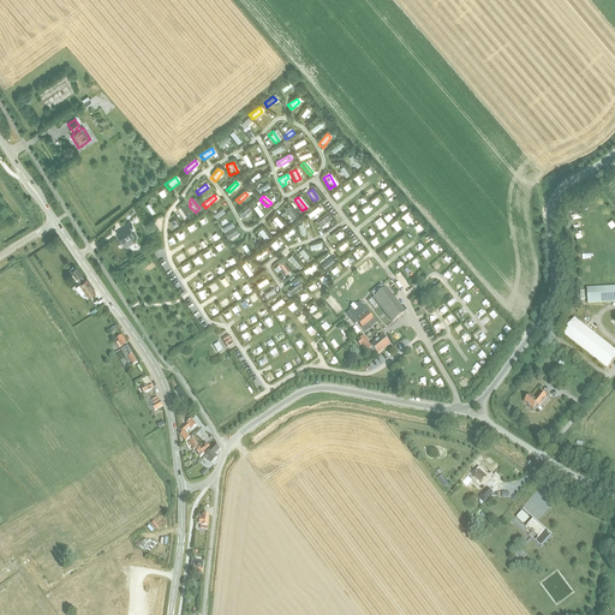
[(280,212),(288,224),(294,219),(287,207),(280,212)]
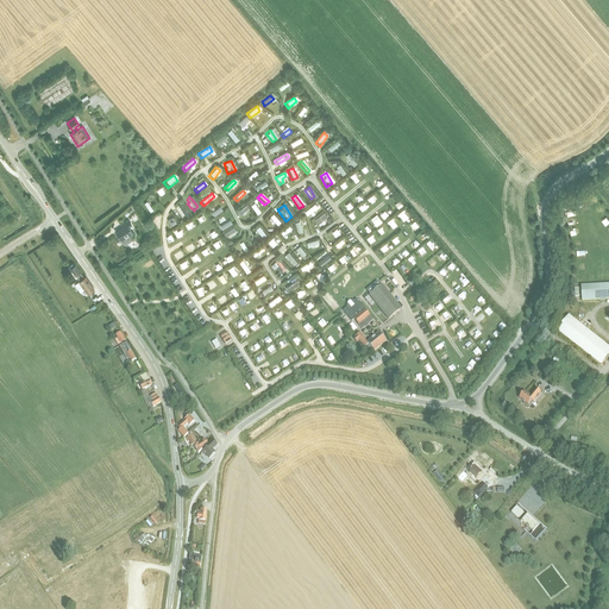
[(309,215),(316,211),(313,205),(302,213),(305,218),(308,215),(309,215)]
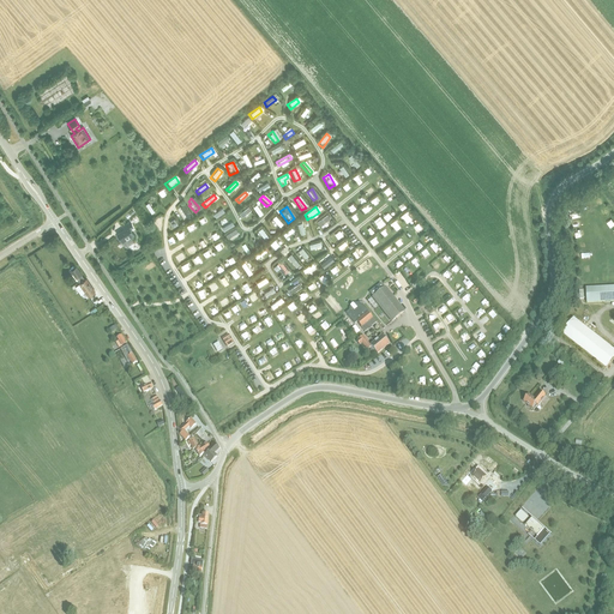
[(182,208),(174,211),(179,222),(187,218),(182,208)]
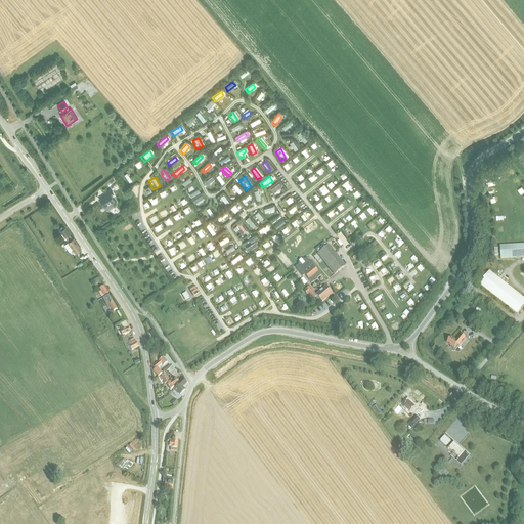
[(186,179),(179,185),(182,188),(188,181),(186,179)]
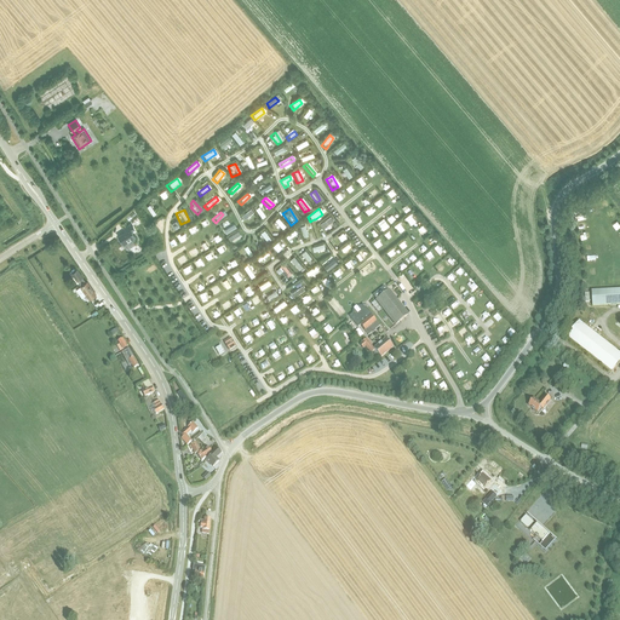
[(407,217),(401,220),(407,229),(413,225),(407,217)]
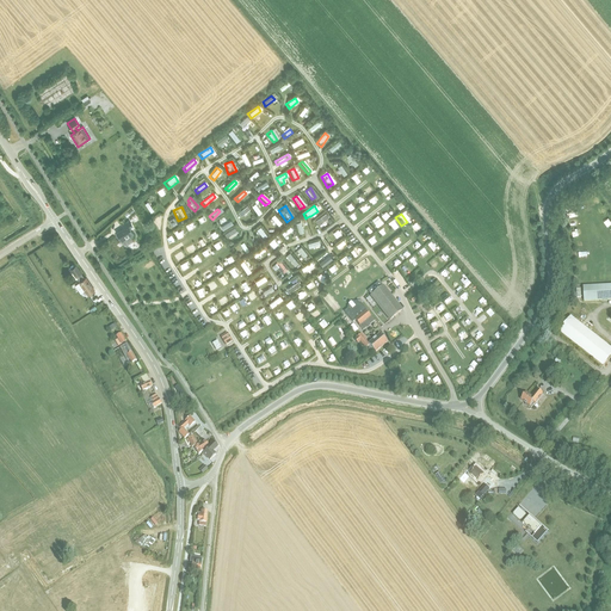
[(266,221),(273,230),(279,226),(272,216),(266,221)]
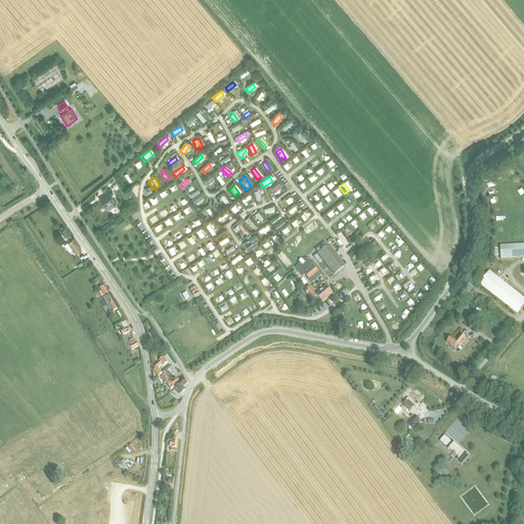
[(106,197),(100,200),(103,206),(100,208),(103,212),(113,207),(111,204),(114,201),(111,195),(114,193),(113,193),(111,189),(104,193),(106,197)]
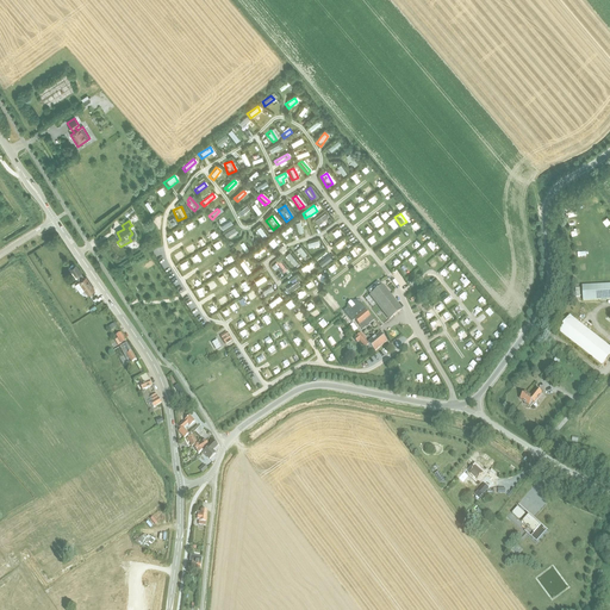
[(294,237),(302,236),(299,223),(292,224),(294,237)]
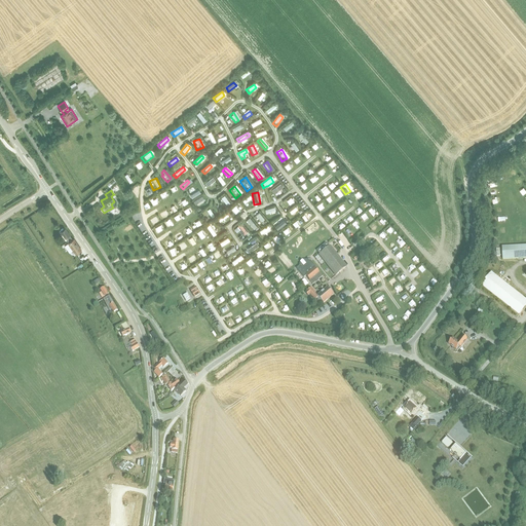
[(241,205),(251,199),(249,196),(239,202),(241,205)]
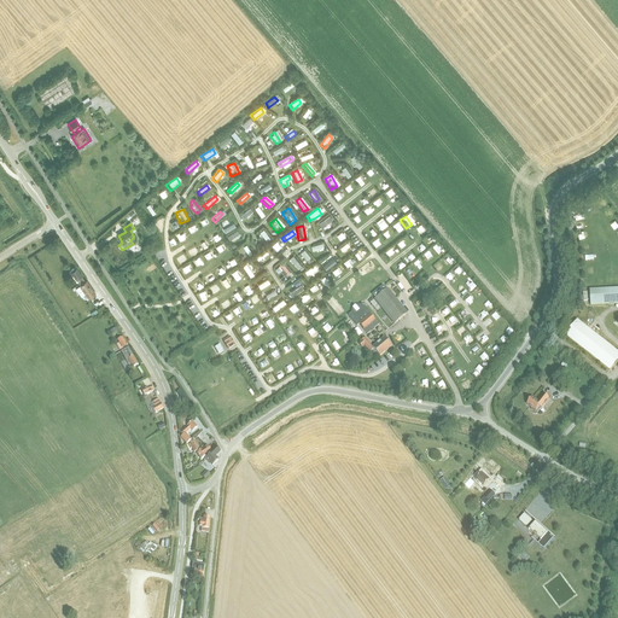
[(257,234),(263,244),(268,240),(262,232),(257,234)]
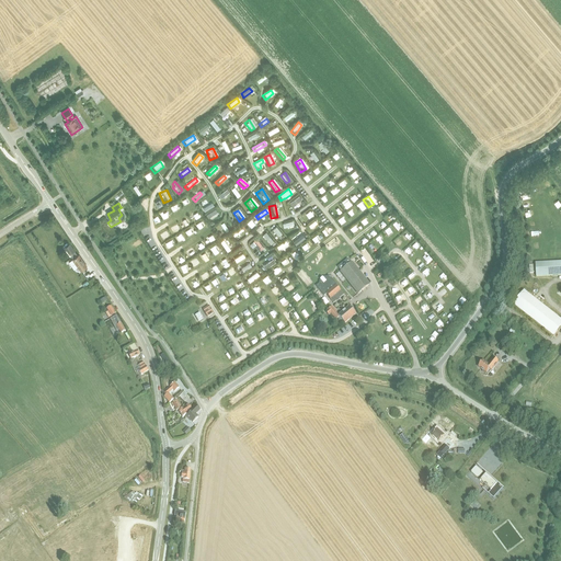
[(300,217),(305,221),(310,217),(307,213),(300,217)]
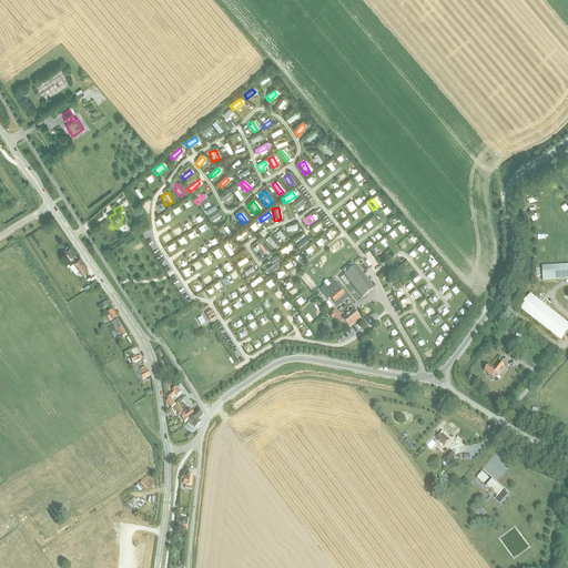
[(246,227),(250,231),(257,224),(255,221),(246,227)]
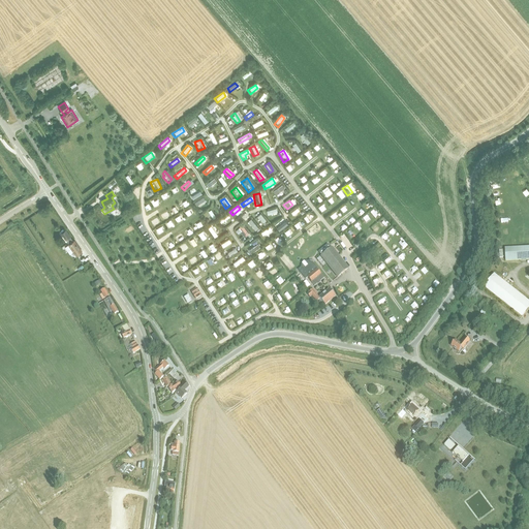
[(290,217),(298,212),(294,209),(288,214),(290,217)]
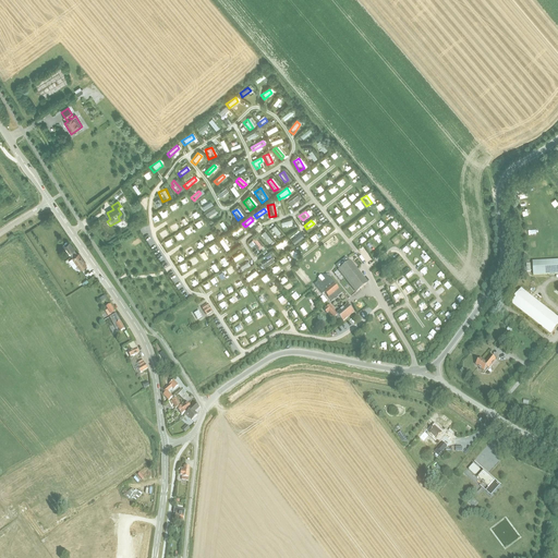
[(217,225),(222,233),(226,231),(220,222),(217,225)]
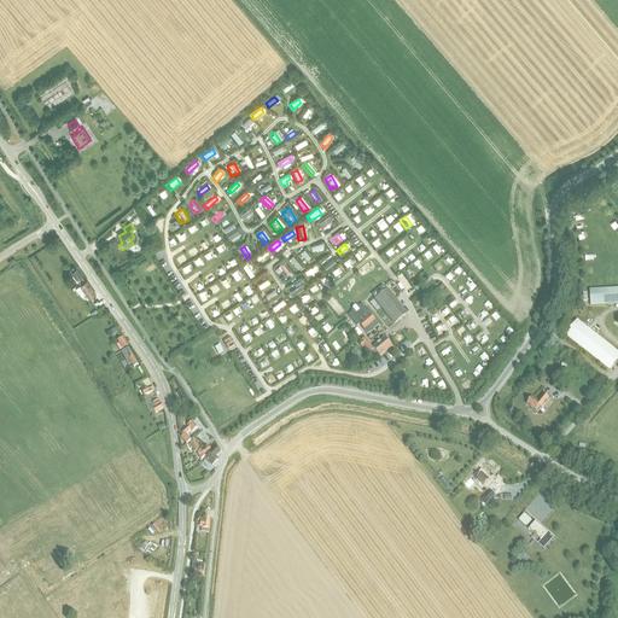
[(256,262),(267,255),(263,251),(254,258),(256,262)]
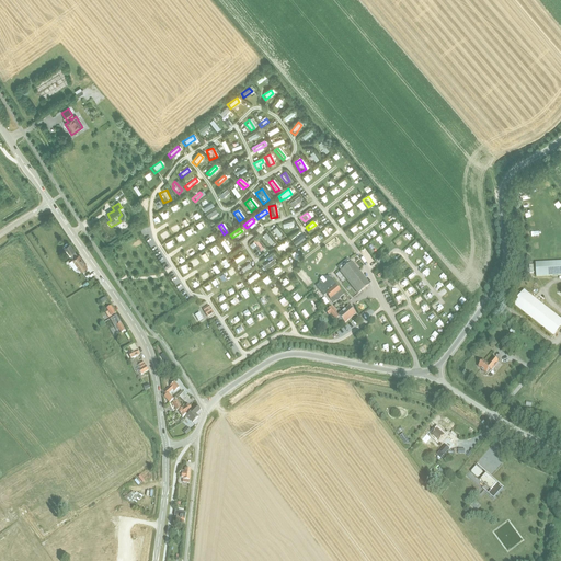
[(402,242),(410,236),(407,232),(399,239),(402,242)]
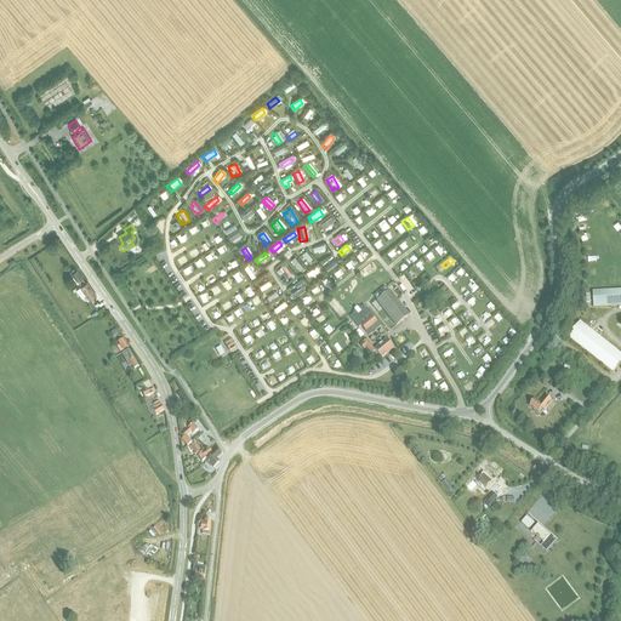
[(280,266),(277,269),(284,279),(289,275),(280,266)]
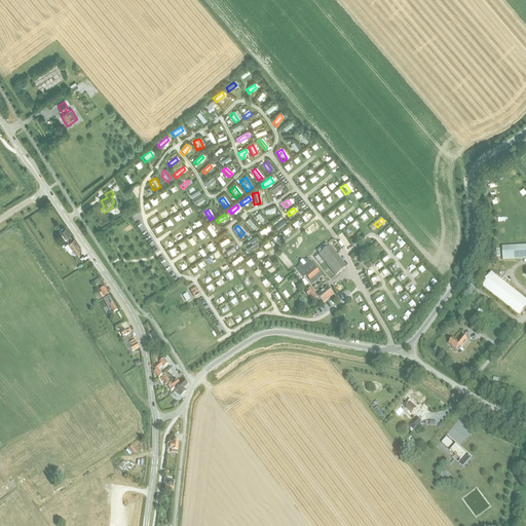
[(211,237),(215,235),(209,226),(204,228),(211,237)]
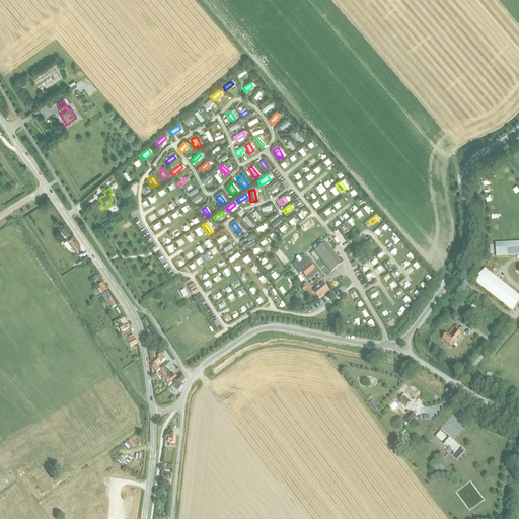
[(262,223),(253,229),(255,232),(265,226),(262,223)]
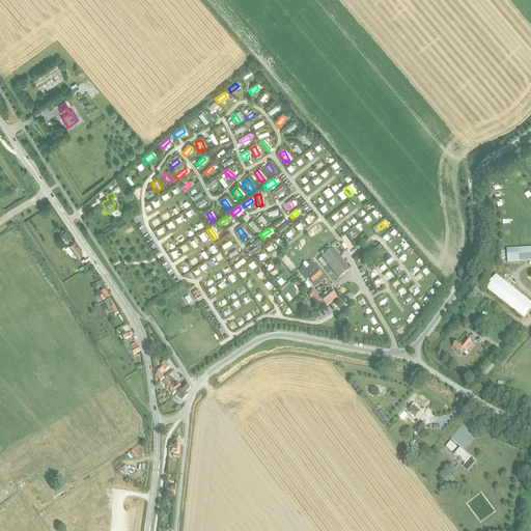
[(374,228),(370,230),(374,236),(379,234),(374,228)]
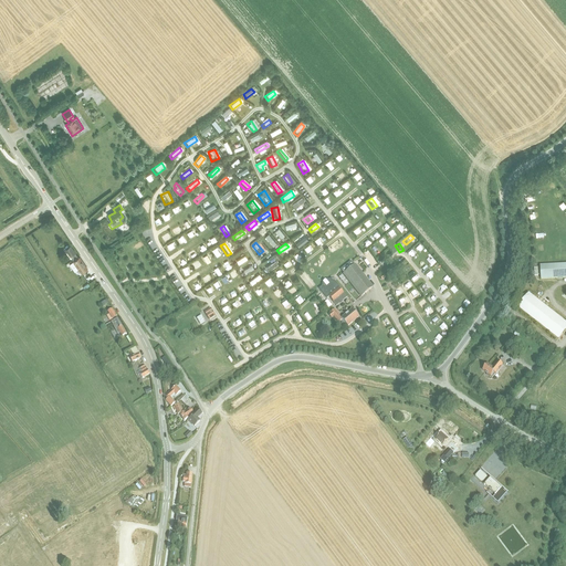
[(236,266),(244,260),(242,257),(233,263),(236,266)]
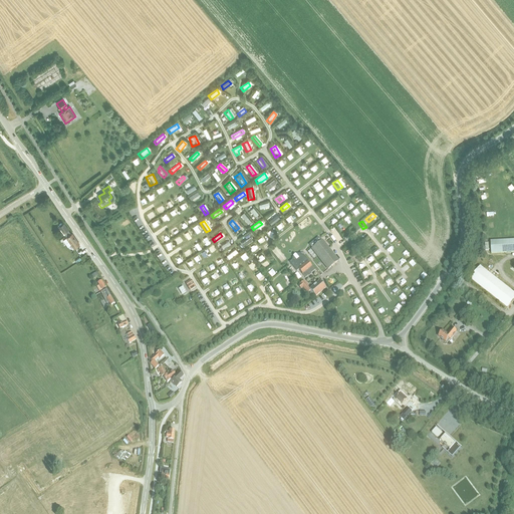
[(79,245),(71,234),(66,237),(74,248),(79,245)]
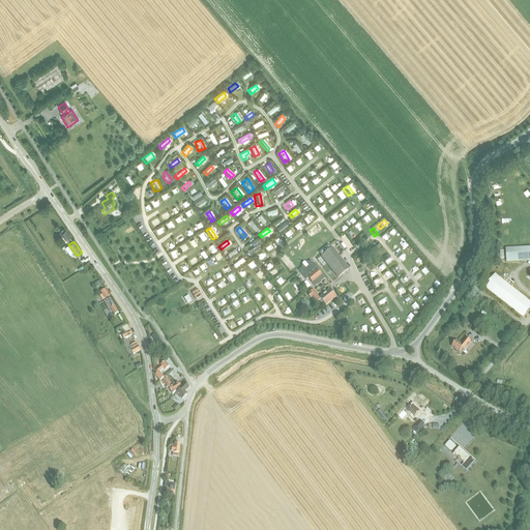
[(339,277),(349,269),(331,248),(331,249),(328,245),(319,253),(322,257),(339,277)]
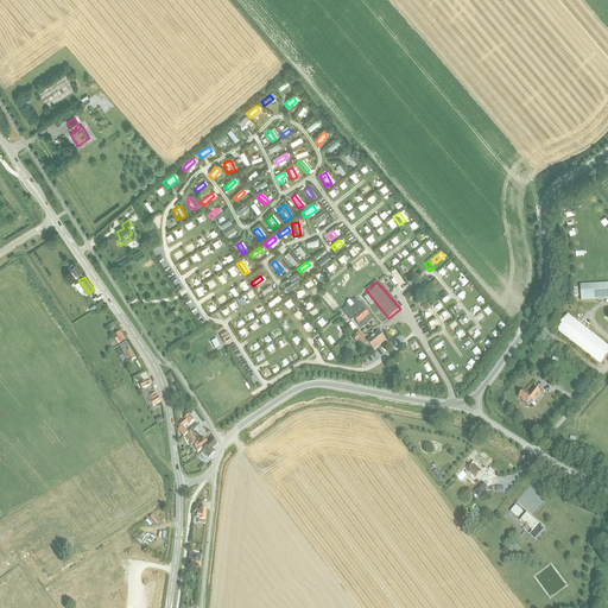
[(607,284),(606,285),(581,286),(581,299),(607,298),(607,284)]
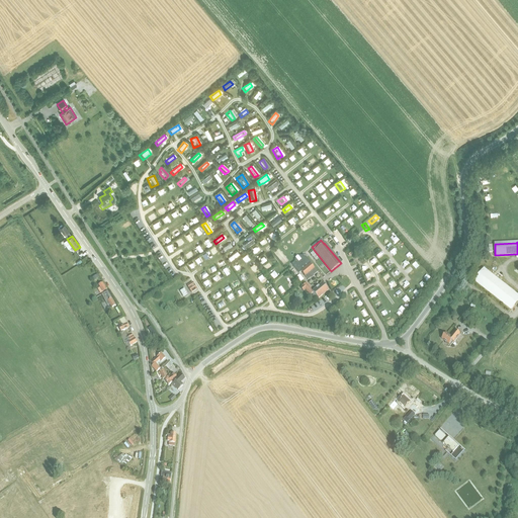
[(313,251),(310,254),(316,262),(319,259),(313,251)]
